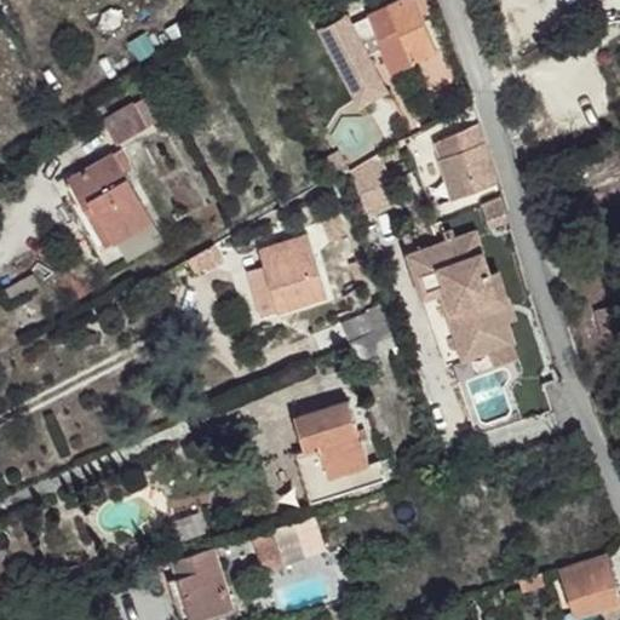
[(320,28),(349,85),(377,69),(369,56),(383,49),(394,74),(415,64),(414,59),(437,50),(422,16),(430,11),(424,0),(401,0),(368,15),(369,16),(352,23),(348,13),(320,28)]
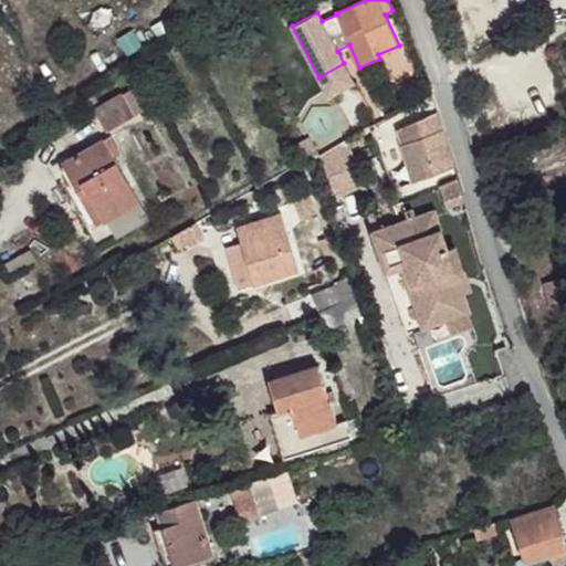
[(318,77),(329,97),(355,84),(344,63),(318,77)]
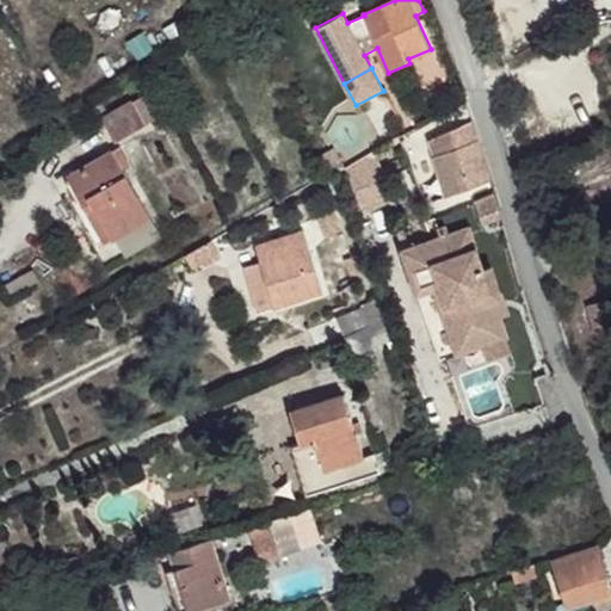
[(156,117),(152,119),(159,131),(171,124),(148,85),(139,91),(142,97),(144,96),(156,117)]
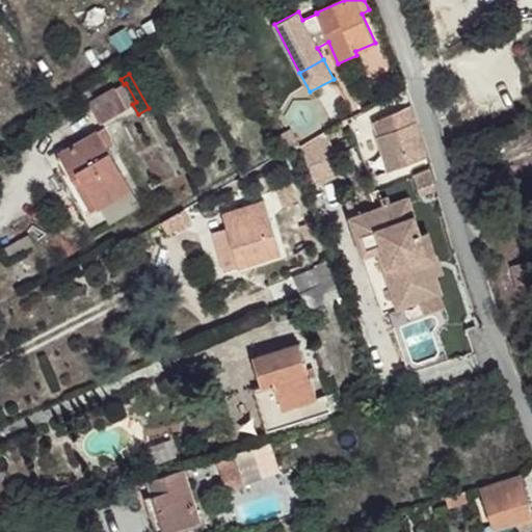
[(124,84),(89,104),(100,123),(132,104),(136,102),(126,83),(124,84)]
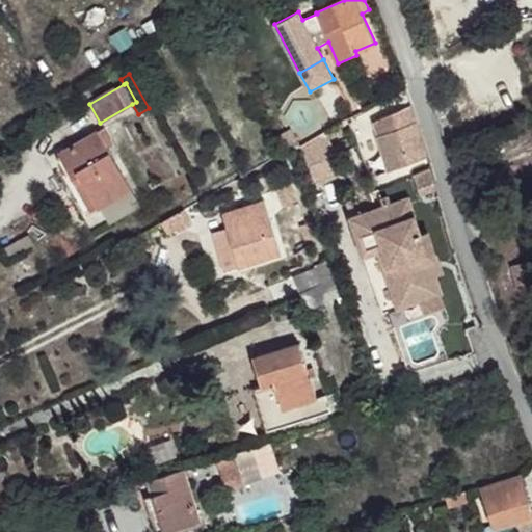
[(87,89),(80,94),(84,101),(90,97),(87,89)]
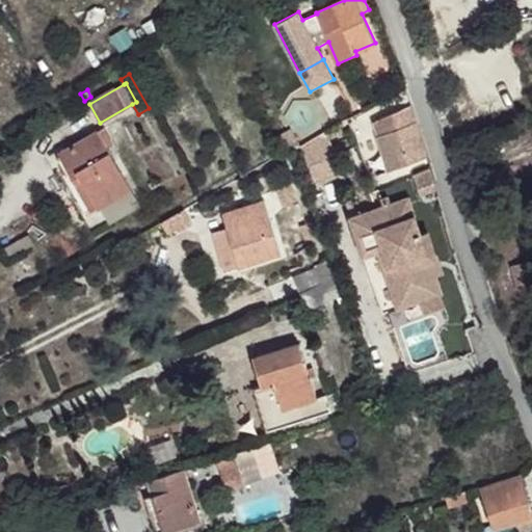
[(389,170),(428,157),(411,105),(374,122),(389,170)]
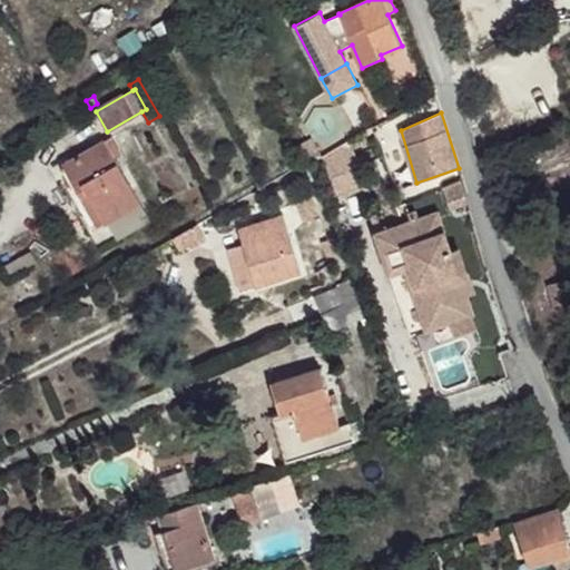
[(111,137),(105,140),(115,157),(120,154),(111,137)]
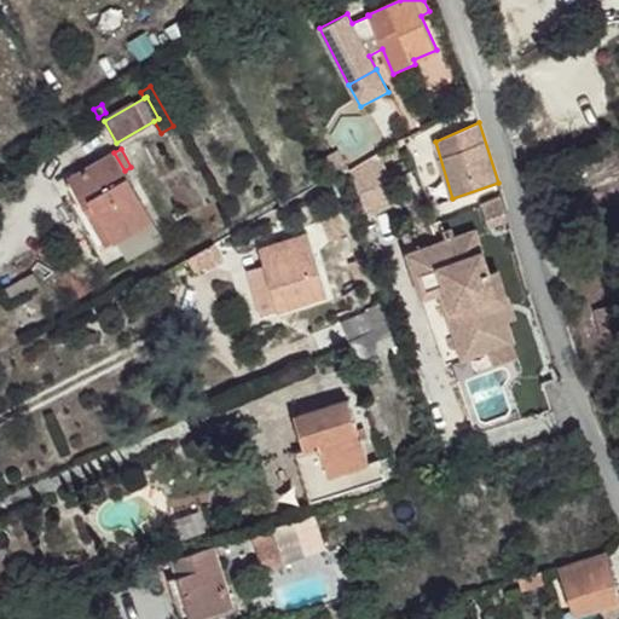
[(350,168),(340,150),(322,160),(331,178),(350,168)]
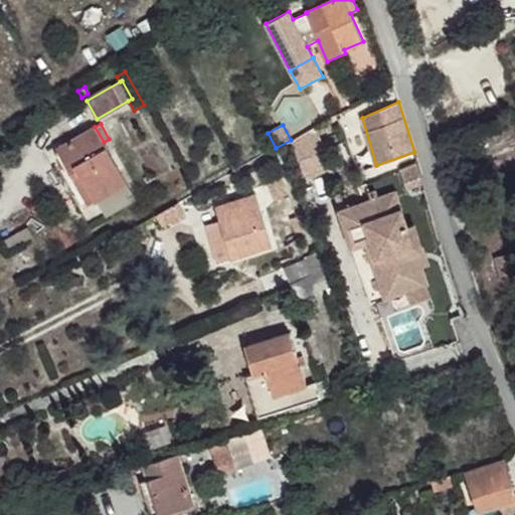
[(104,142),(95,127),(56,149),(68,171),(62,174),(82,209),(100,199),(123,186),(128,183),(104,142)]
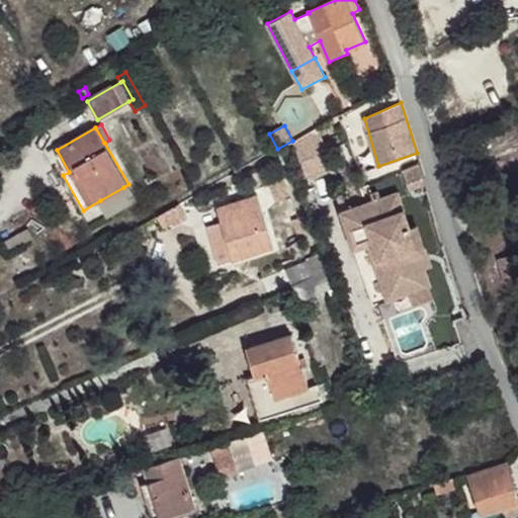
[(401,171),(407,184),(425,176),(421,164),(401,171)]
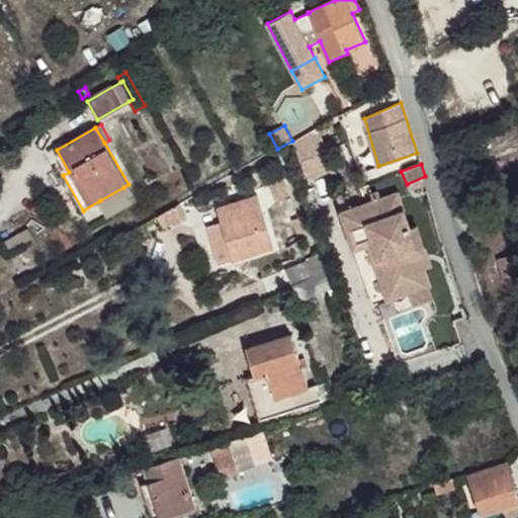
[(407,184),(409,189),(427,182),(425,176),(407,184)]
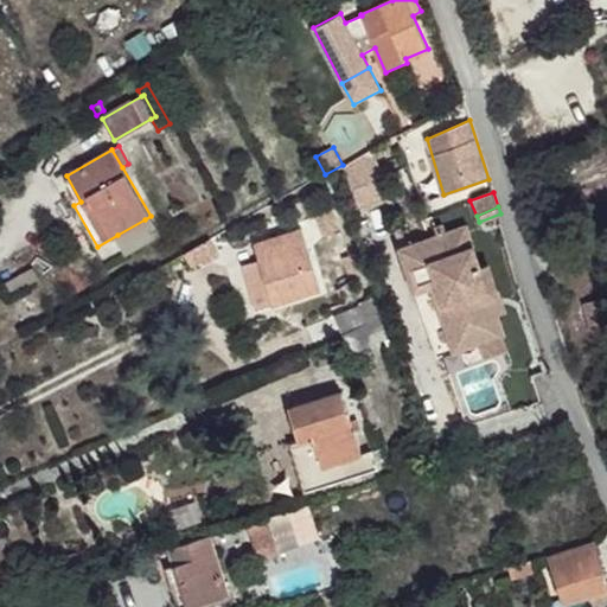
[(315,217),(323,236),(340,230),(333,210),(315,217)]
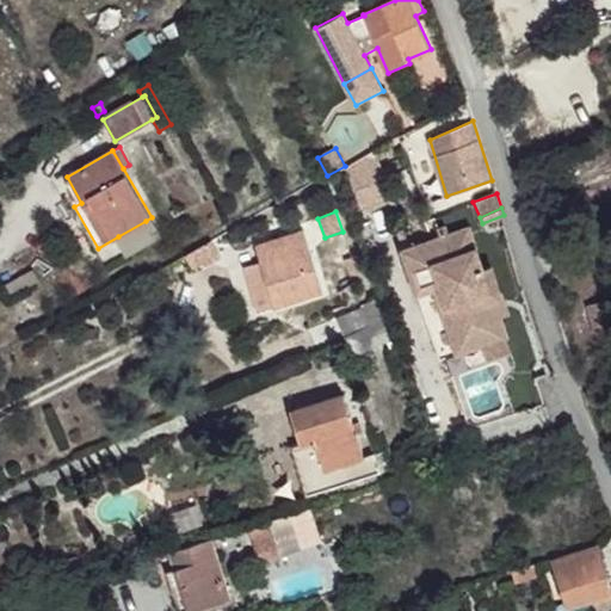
[(156,239),(146,221),(118,236),(129,254),(156,239)]
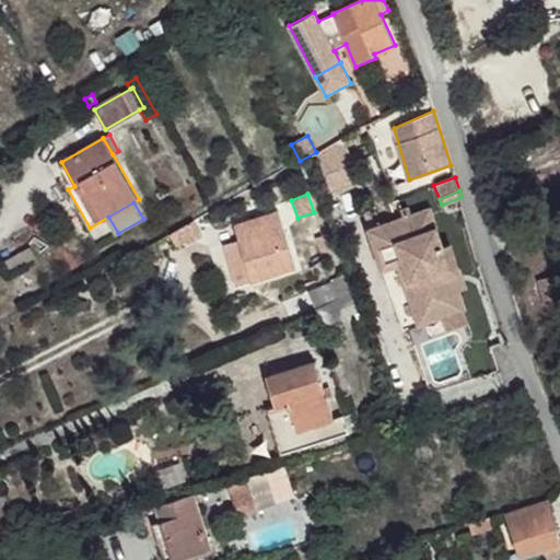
[(369,230),(403,329),(409,328),(413,340),(467,322),(464,310),(465,308),(458,290),(453,277),(457,273),(458,269),(451,244),(443,246),(430,208),(411,214),(409,207),(400,210),(404,218),(369,230)]
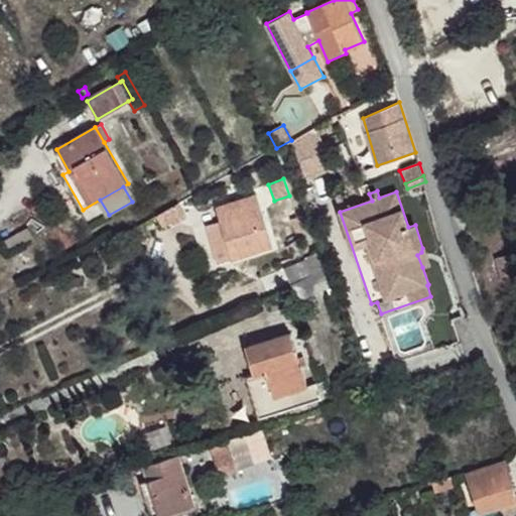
[(272,248),(256,195),(216,208),(220,222),(207,226),(219,264),(272,248)]
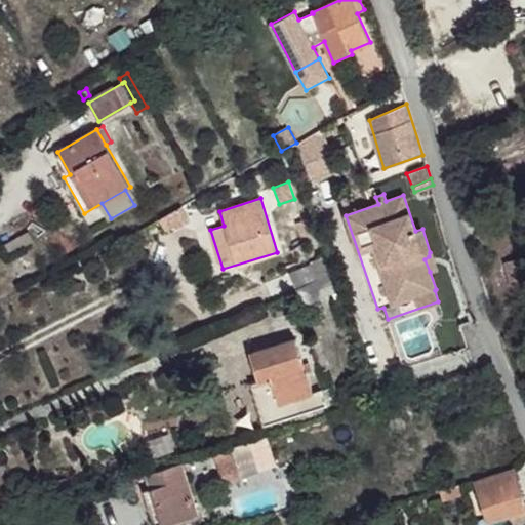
[(183,206),(168,214),(174,226),(175,228),(190,219),(183,206)]
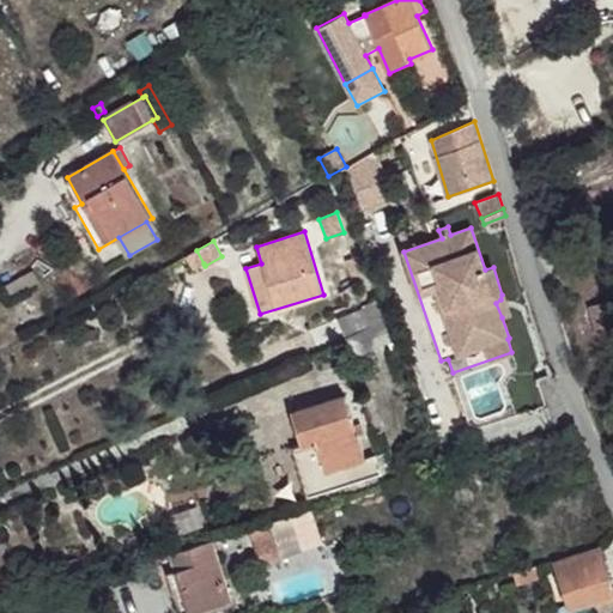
[(196,250),(186,256),(193,269),(204,263),(196,250)]
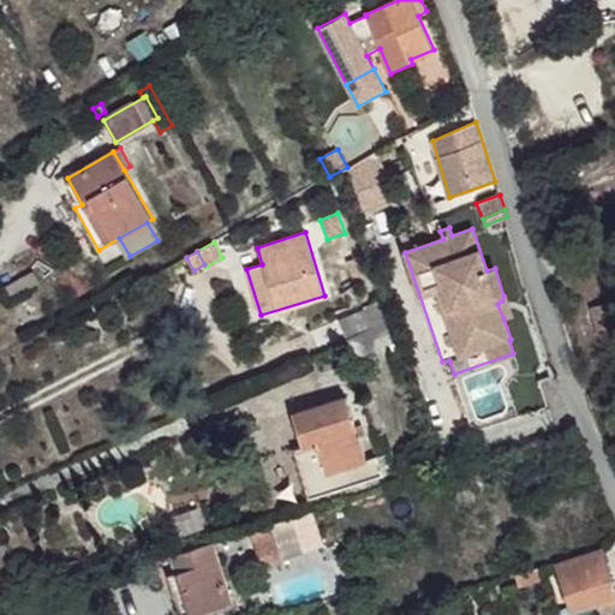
[(362,281),(353,260),(346,263),(356,286),(362,281)]
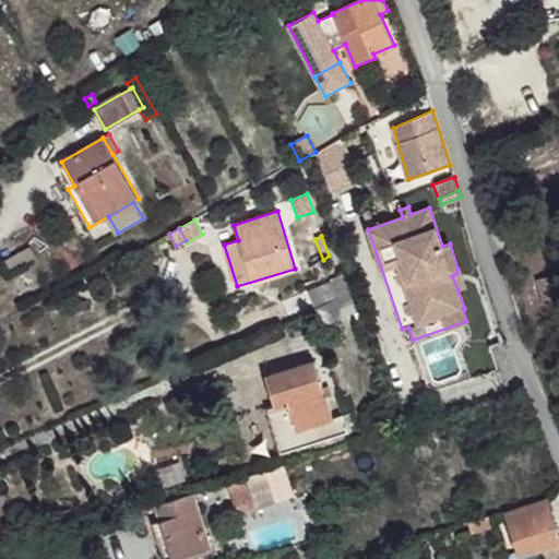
[(4,262),(9,271),(32,258),(27,250),(4,262)]
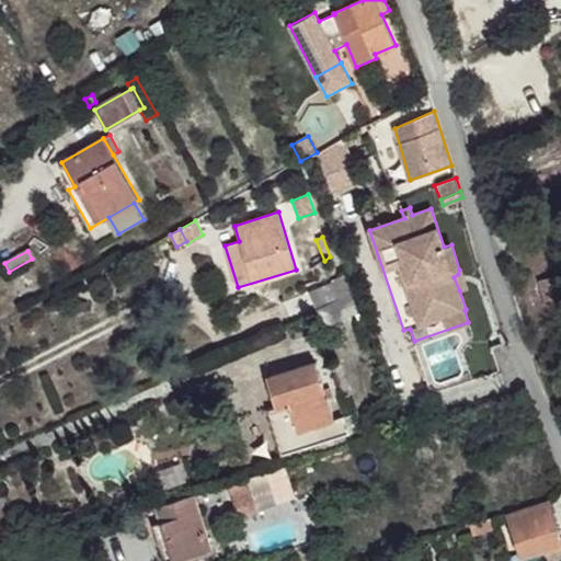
[(454,277),(459,290),(466,288),(459,270),(458,274),(454,277)]
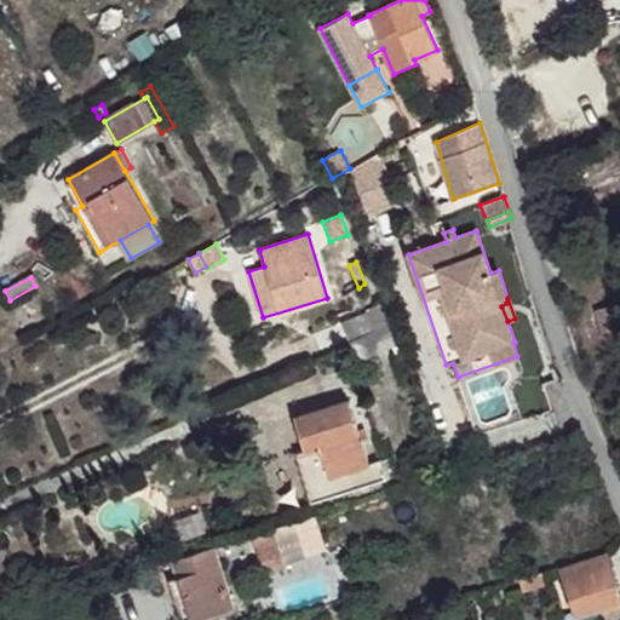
[(383,303),(367,310),(366,313),(342,322),(350,343),(392,323),(383,303)]
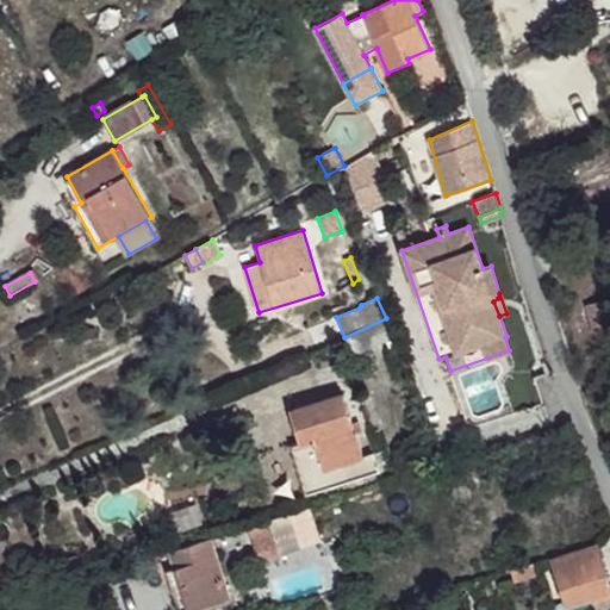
[(609,325),(609,307),(608,299),(585,305),(591,331),(609,325)]
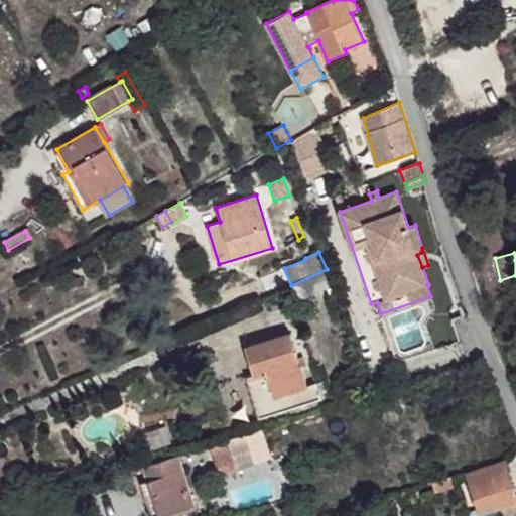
[(335,284),(328,269),(327,269),(291,285),(290,285),(297,300),(335,284)]
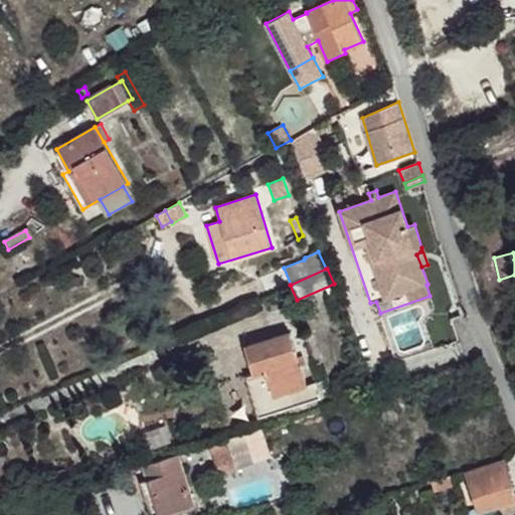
[(259,416),(320,398),(315,383),(306,385),(301,366),(305,365),(303,356),(297,358),(290,333),(246,346),(254,372),(246,375),(259,416)]
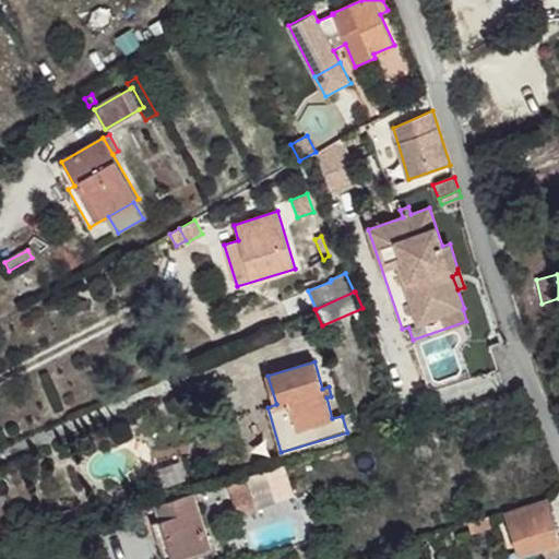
[(294,495),(285,464),(245,477),(254,508),(294,495)]
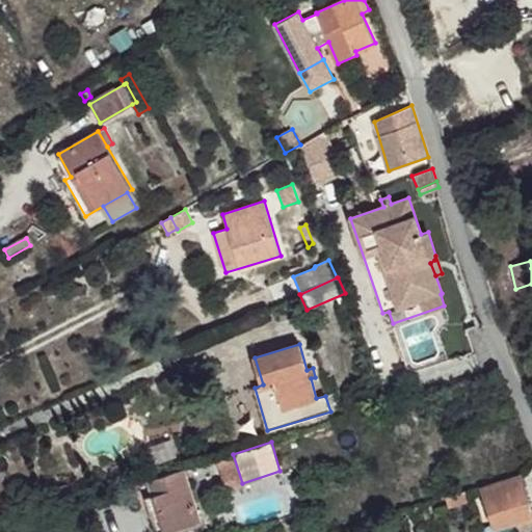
[(242,483),(233,454),(216,458),(225,488),(242,483)]
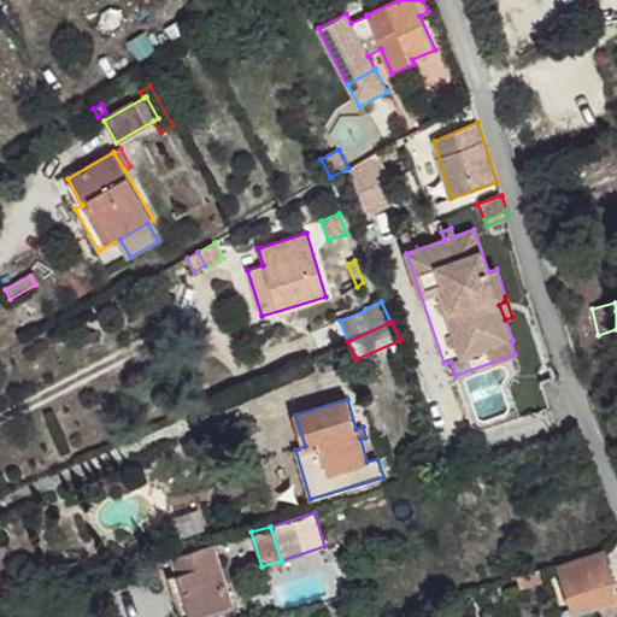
[(194,616),(230,605),(211,544),(172,556),(177,574),(168,577),(180,616),(194,616)]
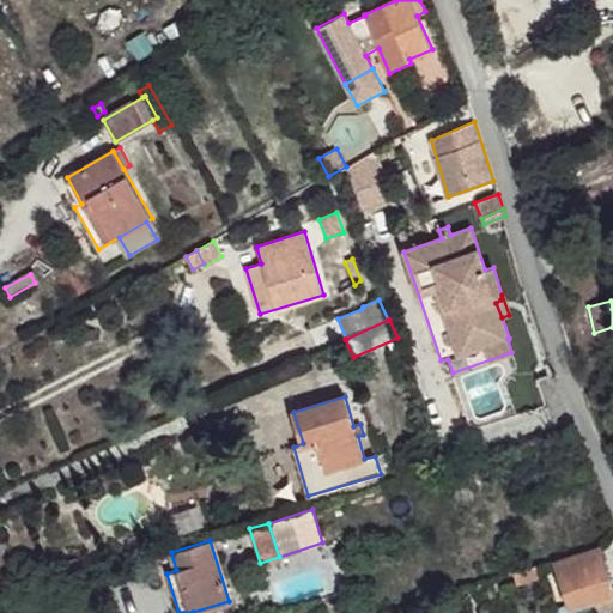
[(612,593),(599,550),(556,563),(570,608),(595,600),(599,612),(612,608),(612,593)]
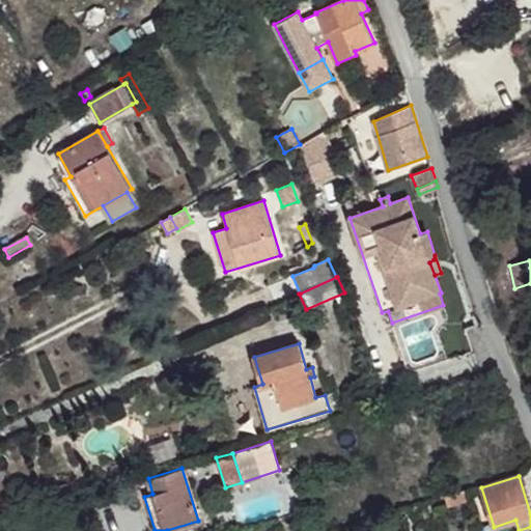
[(447,505),(467,499),(465,490),(444,496),(447,505)]
